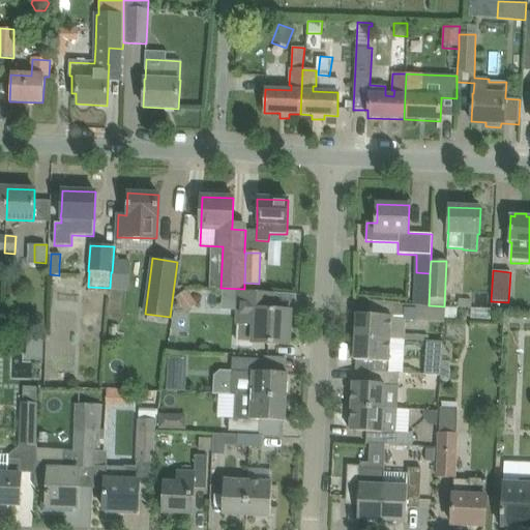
[(197,304),(186,290),(175,298),(185,313),(197,304)]
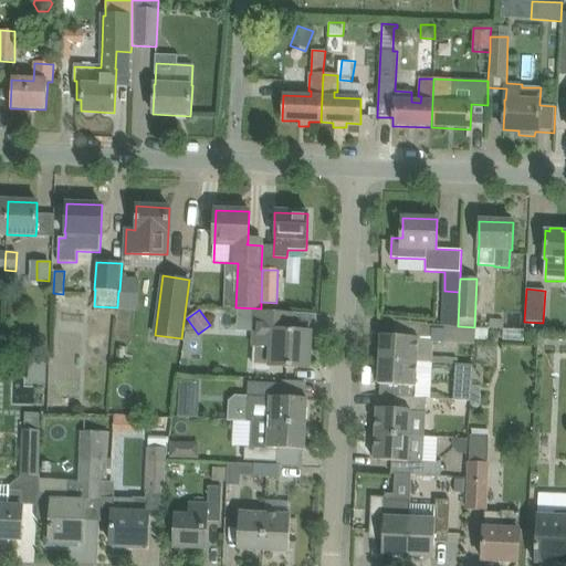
[(252,366),(270,366),(308,368),(311,332),(291,331),(292,313),(270,312),(255,311),(252,366)]
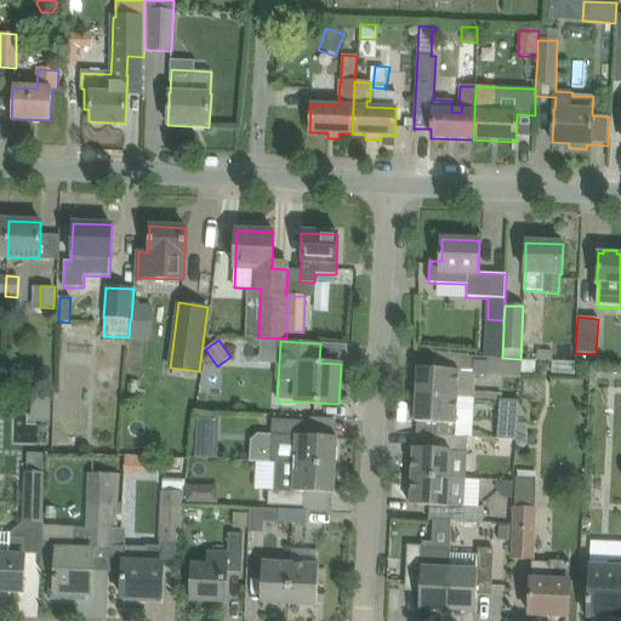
[(537,352),(537,362),(552,363),(552,353),(537,352)]
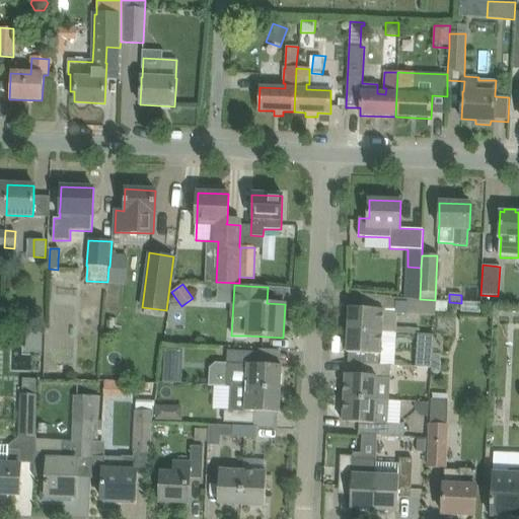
[(435,300),(420,299),(409,299),(409,303),(395,302),(394,314),(408,314),(408,311),(435,312),(435,300)]
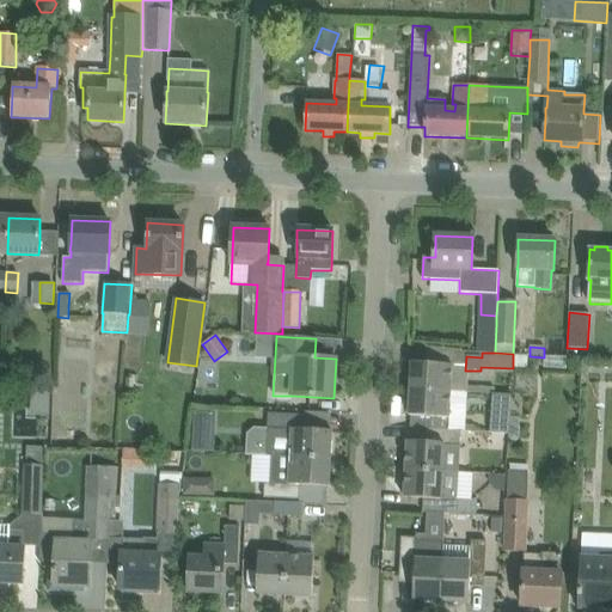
[(412,362),(410,390),(452,392),(453,366),(436,363),(412,362)]
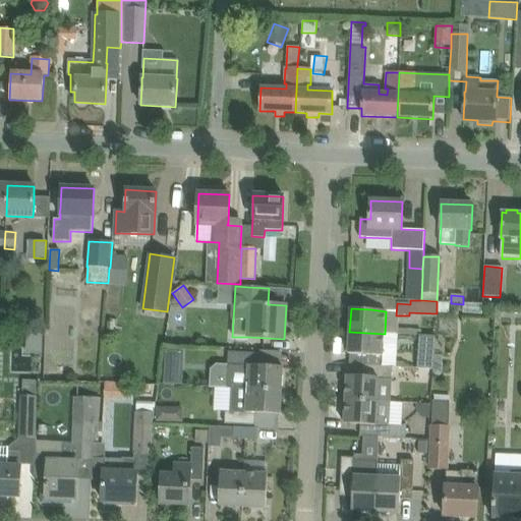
[(5,314),(5,324),(15,324),(15,314),(5,314)]
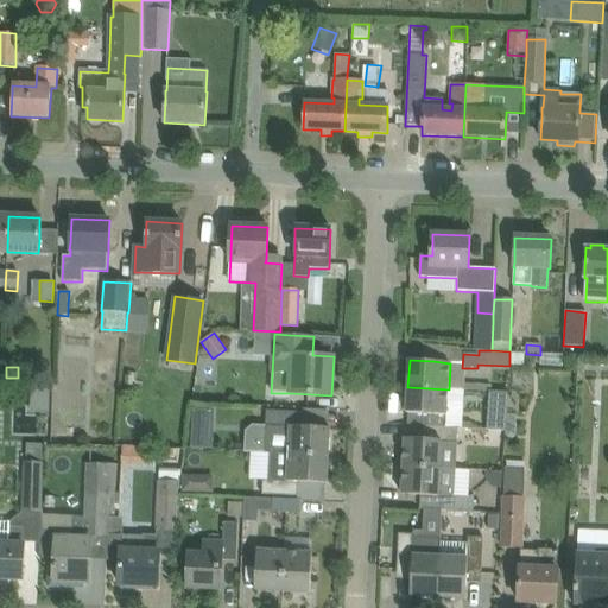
[(407,387),(406,413),(425,415),(425,426),(457,428),(458,429),(460,429),(462,390),(449,390),(407,387)]
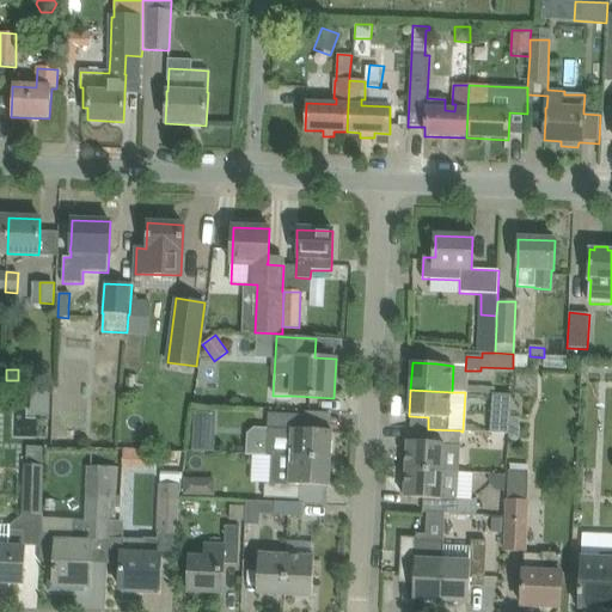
[(489,433),(509,434),(512,395),(491,393),(489,433)]
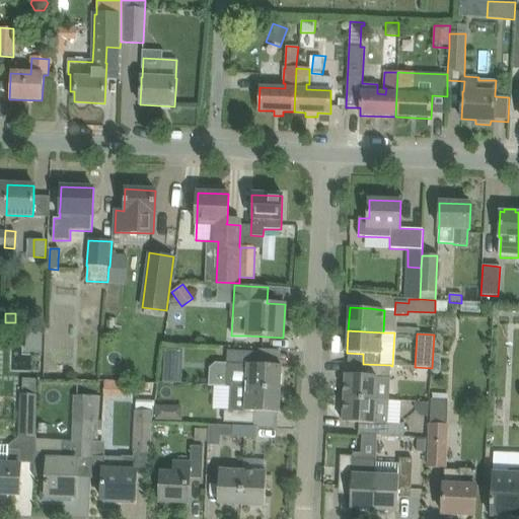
[(164,349),(163,382),(180,383),(182,350),(164,349)]
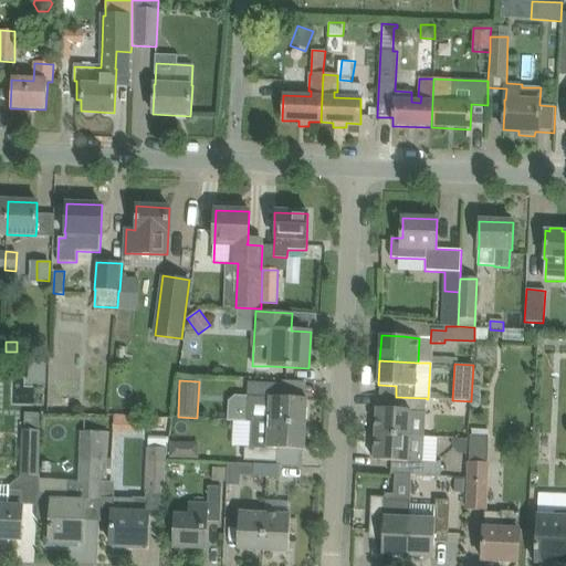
[(245,421),(251,422),(269,422),(305,425),(307,399),(281,397),(282,384),(248,383),(245,421)]
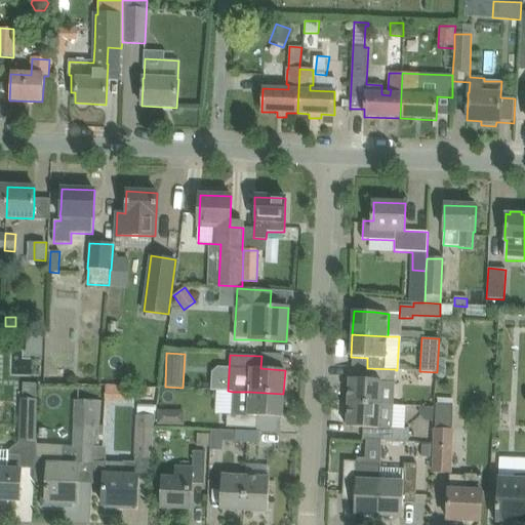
[(350,378),(348,403),(394,406),(395,382),(394,382),(395,369),(367,368),(366,379),(350,378)]
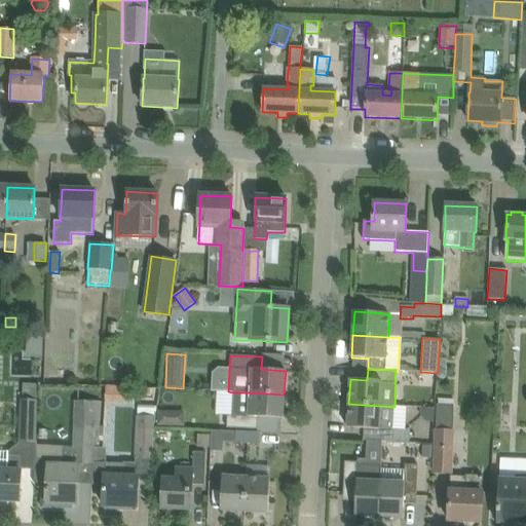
[(106,386),(106,400),(118,400),(119,386),(106,386)]
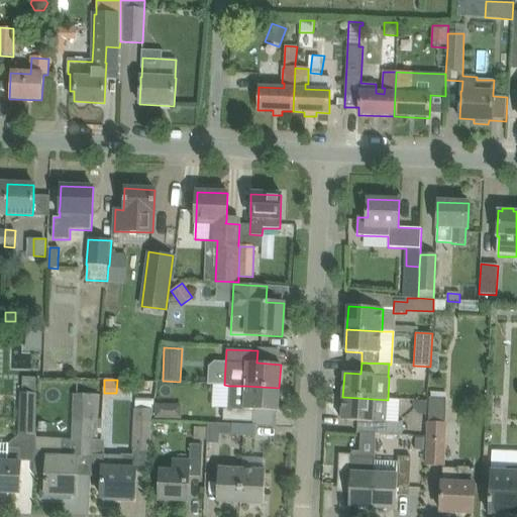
[(245,386),(229,386),(228,408),(223,408),(222,420),(253,422),(253,410),(278,411),(279,388),(245,386)]
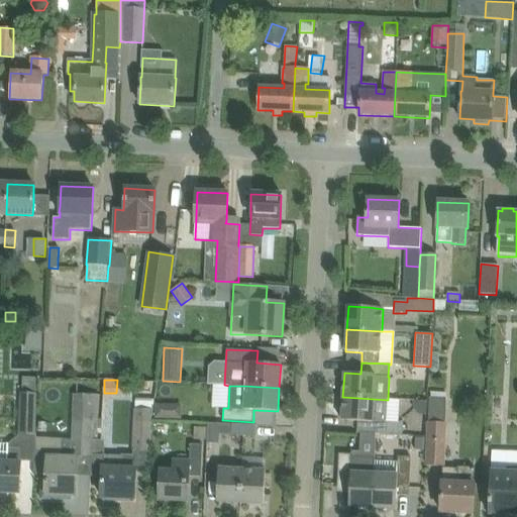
[(19,412),(19,435),(34,435),(35,411),(36,393),(22,393),(20,393),(19,412)]
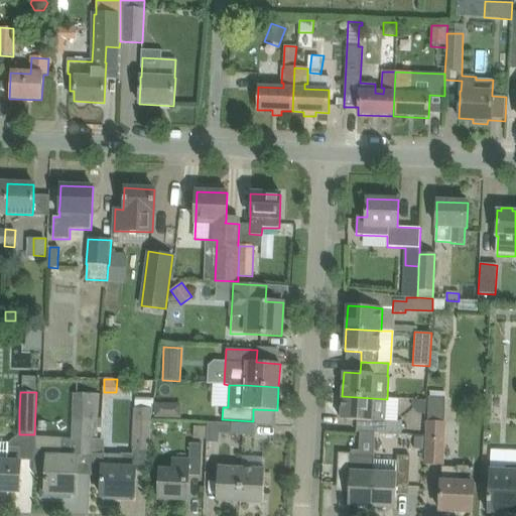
[(427,421),(425,465),(443,465),(444,422),(445,392),(429,392),(429,397),(428,397),(427,421)]
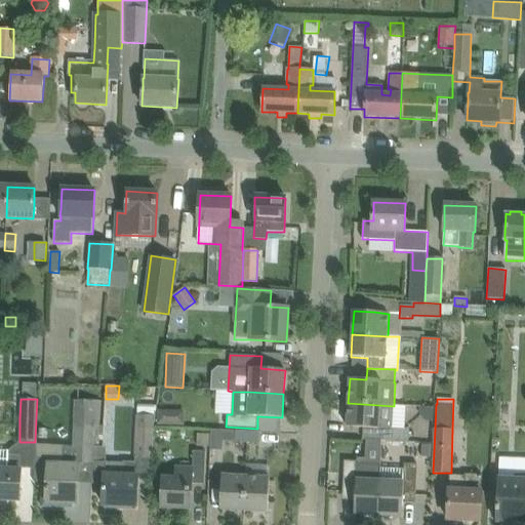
[(90,484),(91,484),(93,426),(99,427),(102,401),(77,400),(75,447),(65,446),(37,445),(36,457),(35,468),(34,482),(46,483),(46,488),(41,488),(40,507),(63,508),(63,502),(76,502),(77,481),(76,480),(77,462),(91,462),(90,484)]
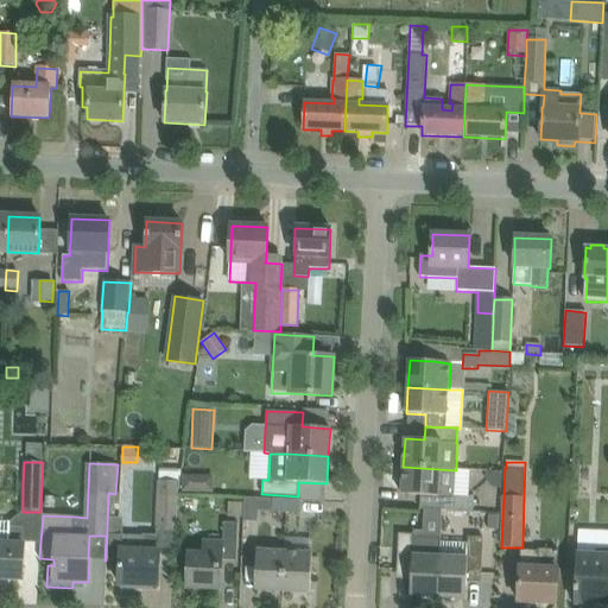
[(456,470),(403,467),(401,494),(420,495),(419,510),(451,511),(453,511),(474,512),(475,496),(455,495),(456,470)]
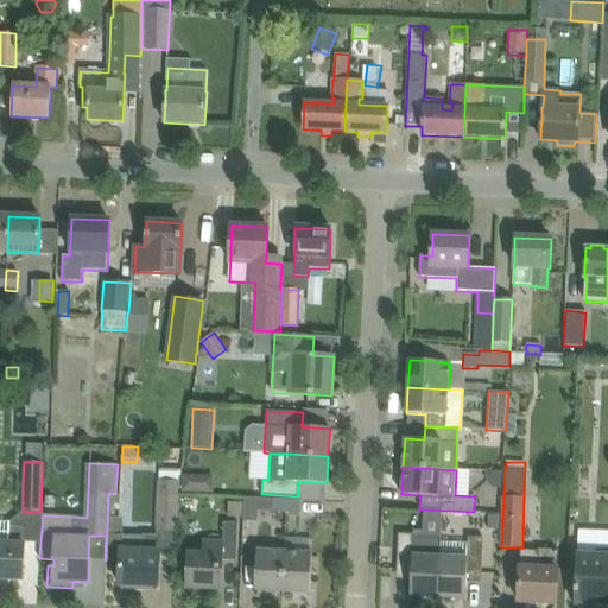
[(494,488),(501,488),(502,473),(486,472),(487,481),(494,488)]
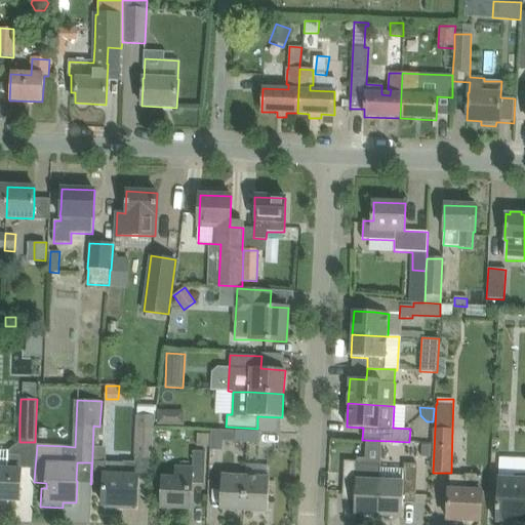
[(171,425),(171,410),(157,410),(157,425),(171,425)]
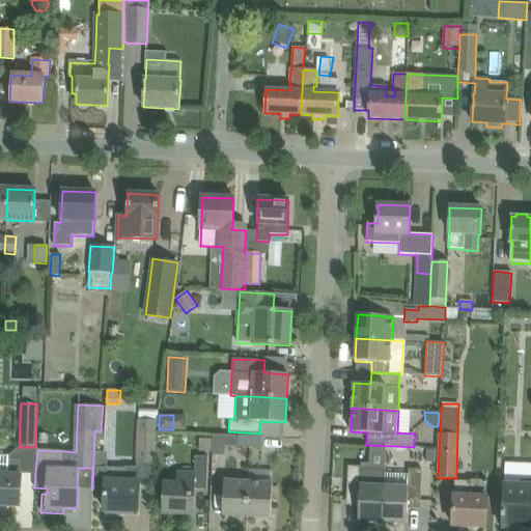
[(138,420),(138,432),(136,463),(154,463),(156,420),(138,420)]
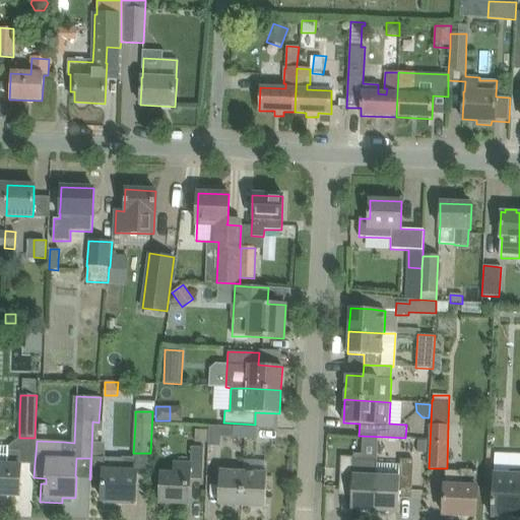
[(92,421),(90,479),(102,479),(101,500),(103,500),(103,504),(117,504),(117,500),(135,501),(137,457),(122,457),(105,457),(96,457),(99,423),(92,421)]
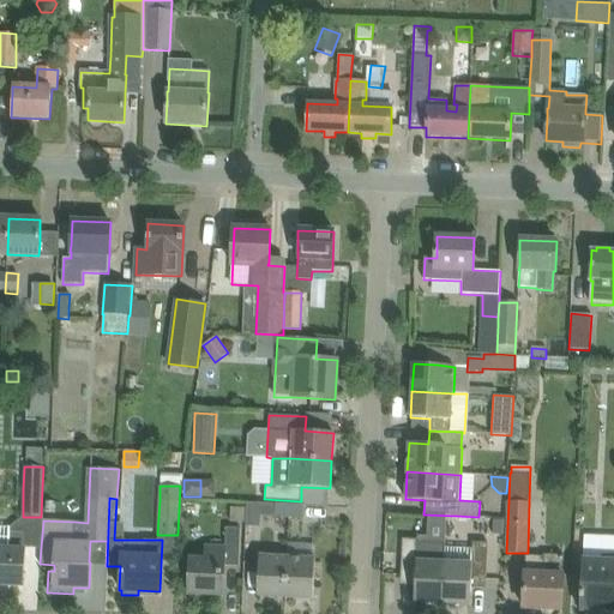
[(276,504),(275,517),(289,517),(289,505),(276,504)]
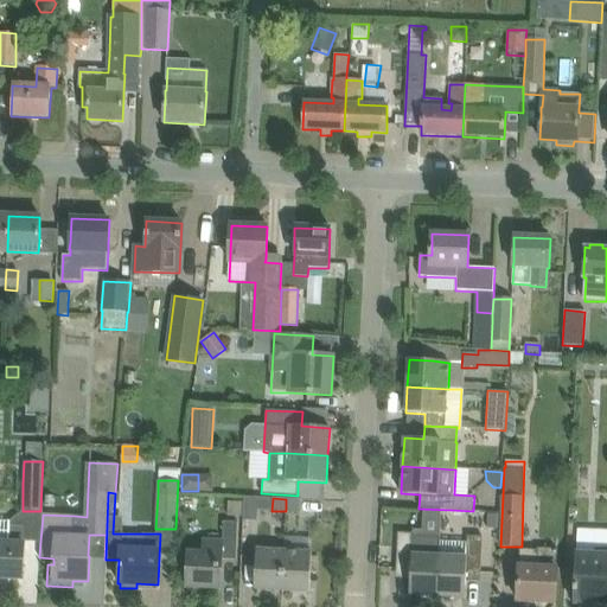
[(286,499),(286,511),(300,512),(300,499),(286,499)]
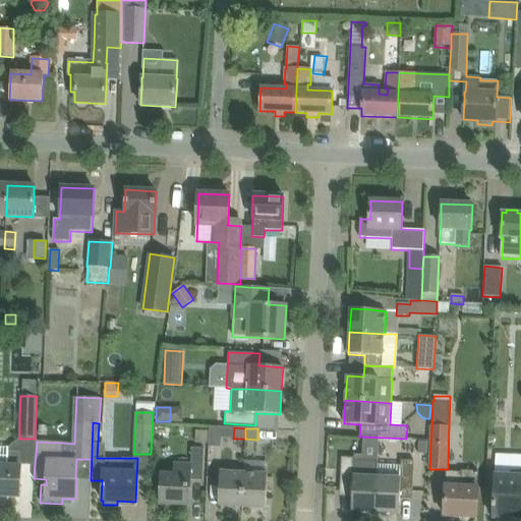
[(195,430),(195,443),(207,444),(208,431),(195,430)]
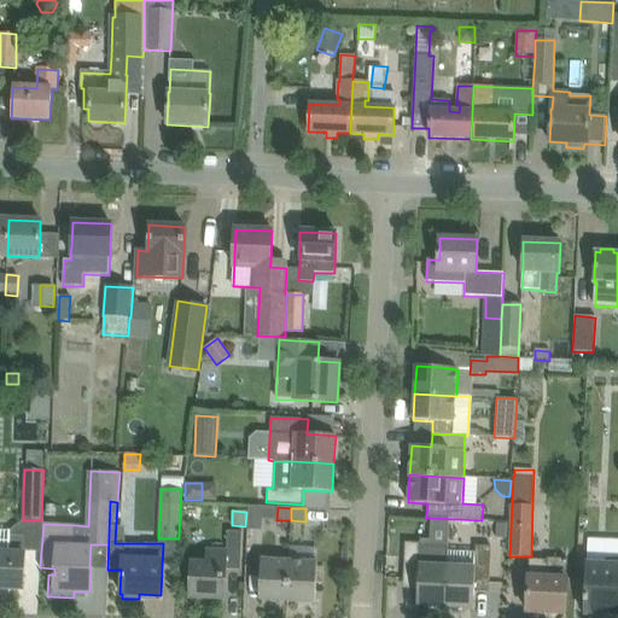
[(0,530),(0,588),(23,589),(24,565),(24,553),(23,553),(24,536),(10,535),(10,531),(0,530)]
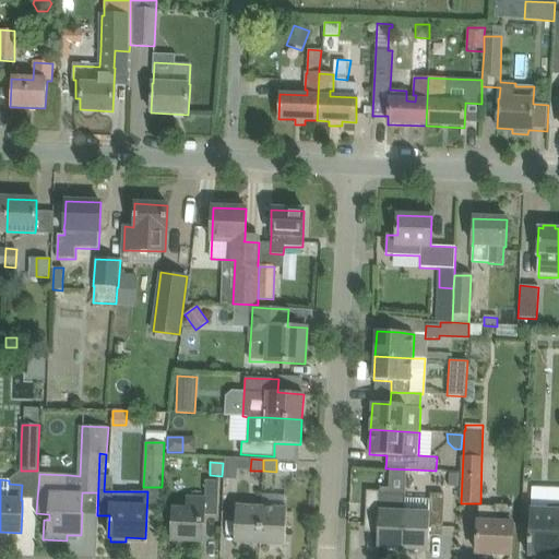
[(173,510),(173,519),(171,540),(203,542),(204,515),(217,515),(218,494),(218,480),(205,480),(204,499),(187,498),(187,510),(173,510)]
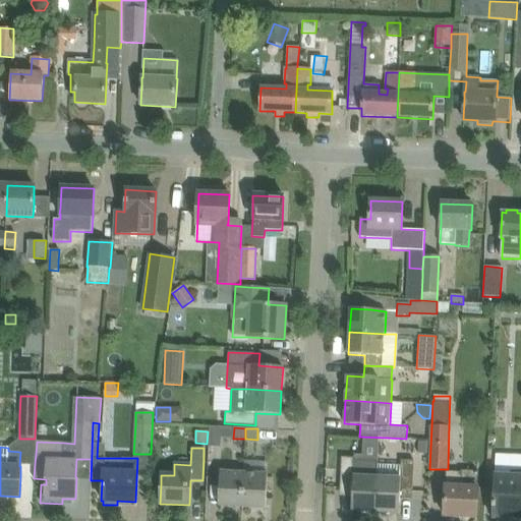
[(371,512),(375,512),(377,478),(378,461),(354,460),(354,458),(341,457),(340,488),(352,488),(351,511),(361,512),(361,513),(371,514),(371,512)]
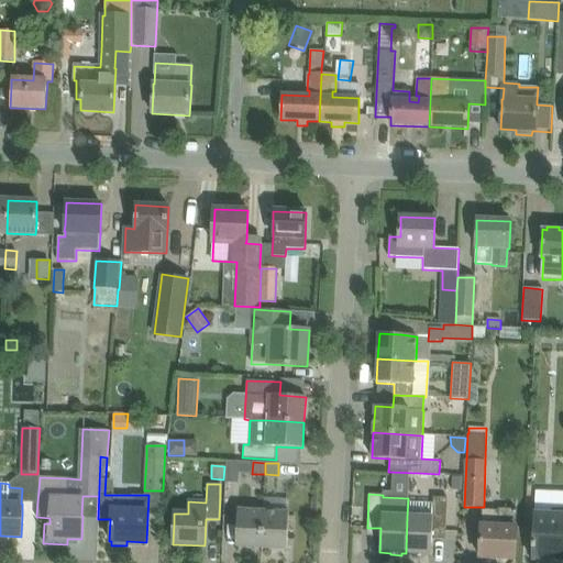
[(407,517),(406,553),(409,554),(409,555),(421,556),(421,554),(431,555),(432,531),(446,531),(448,509),(448,499),(434,498),(433,503),(419,503),(408,501),(407,517)]
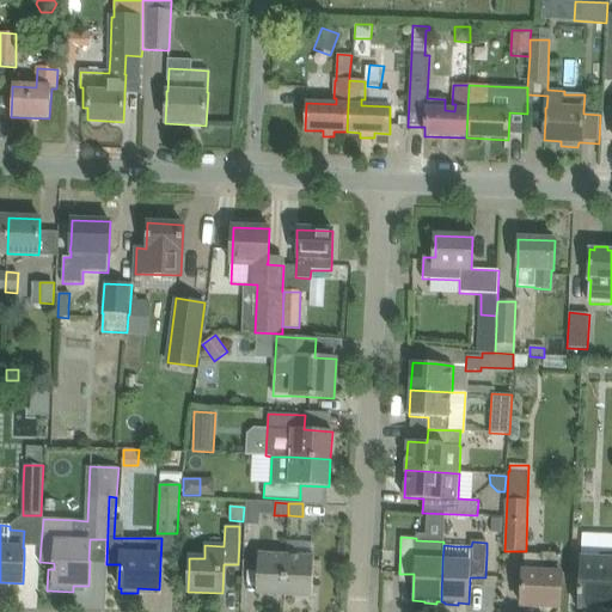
[(524,571),(522,582),(521,606),(560,607),(561,583),(561,574),(562,555),(543,555),(525,554),(525,571),(524,571)]
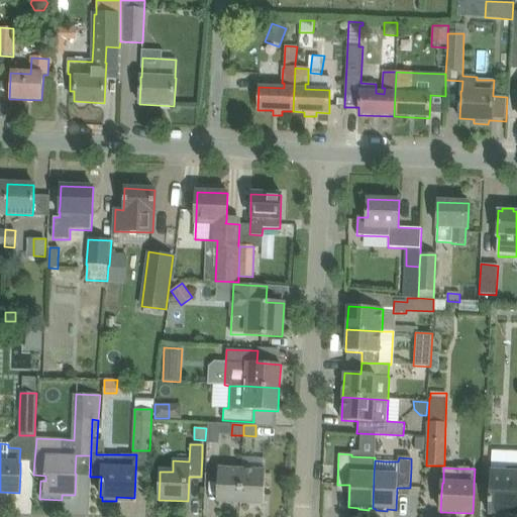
[(216,502),(240,503),(241,470),(218,469),(216,502)]
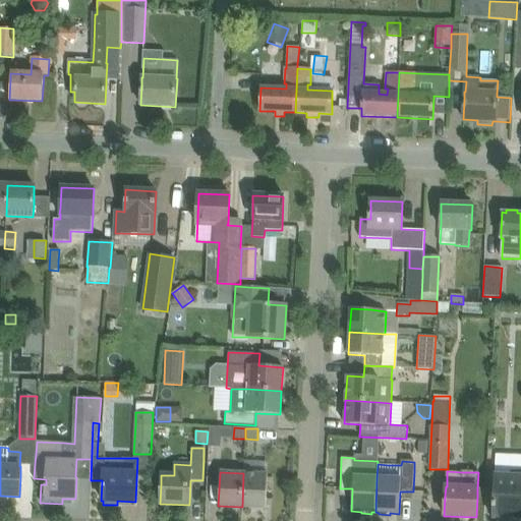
[(243,473),(242,507),(266,508),(268,474),(243,473)]
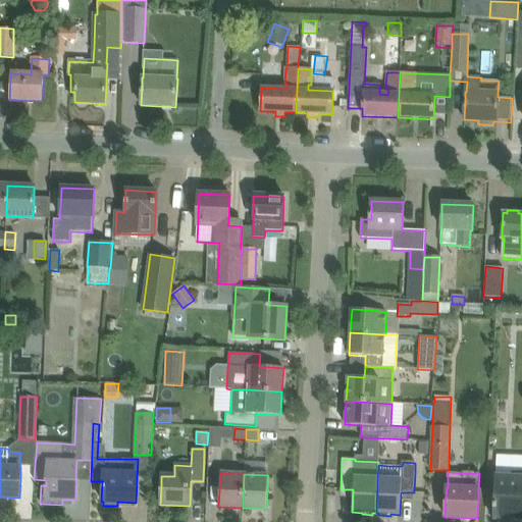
[(494,494),(493,515),(498,519),(502,519),(502,521),(515,521),(516,520),(521,520),(521,477),(496,476),(494,494)]
